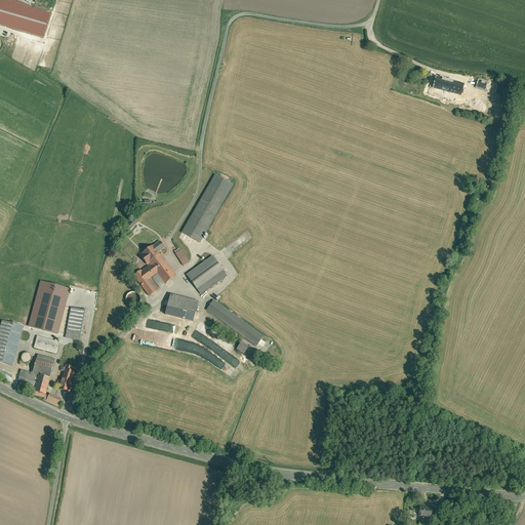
[(2,0),(1,0),(0,4),(0,26),(43,39),(50,14),(27,7),(2,0)]
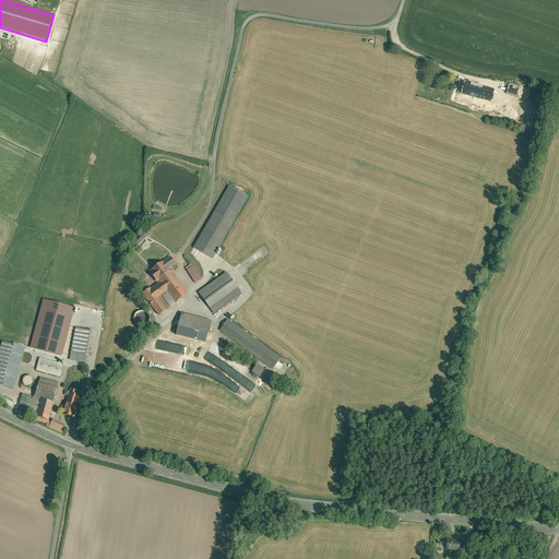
[(495,91),(467,83),(463,97),(490,104),(495,91)]
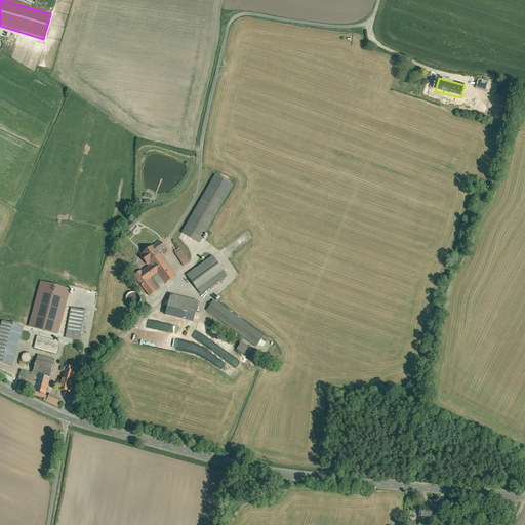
[(478,81),(476,88),(486,91),(488,84),(478,81)]
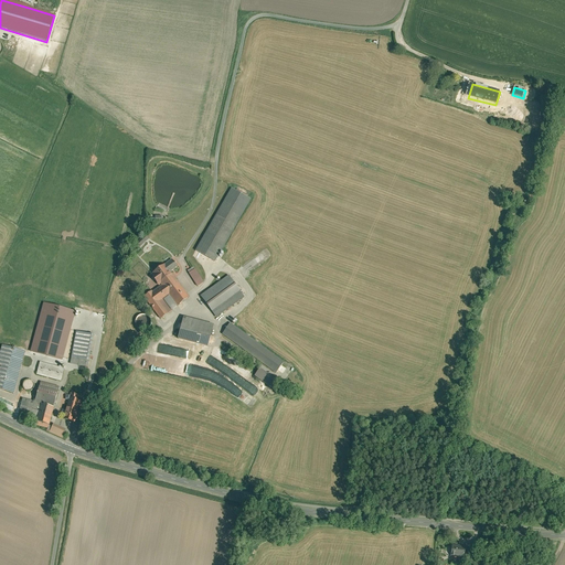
[(224,248),(252,200),(232,189),(195,252),(215,263),(224,248)]
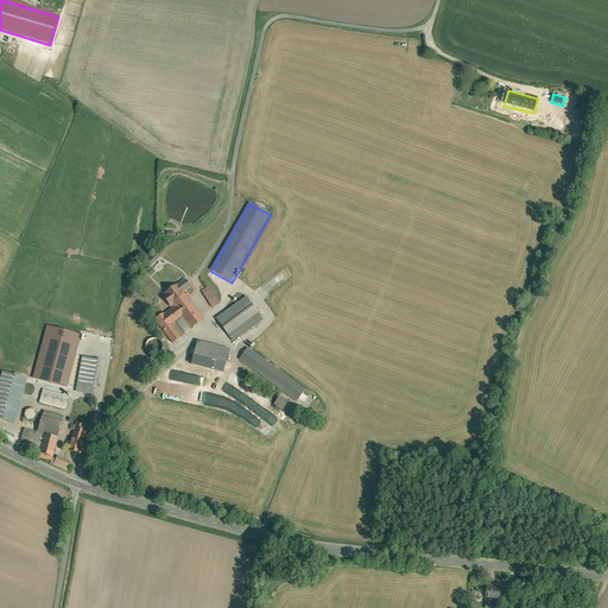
[(153,266),(160,258),(157,254),(149,263),(153,266)]
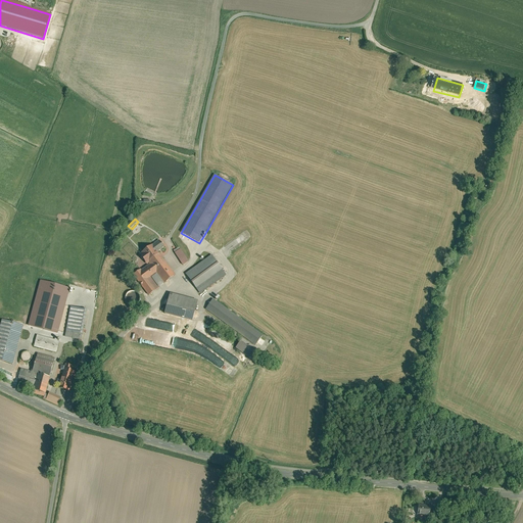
[(165,247),(159,240),(139,255),(147,266),(134,276),(144,290),(149,296),(177,276),(162,257),(163,256),(160,253),(159,253),(158,252),(165,247)]
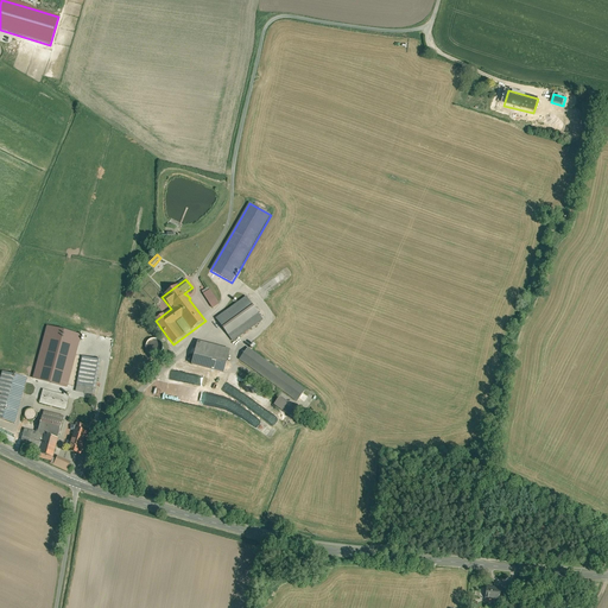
[(209,287),(202,292),(213,309),(220,304),(219,303),(209,287)]
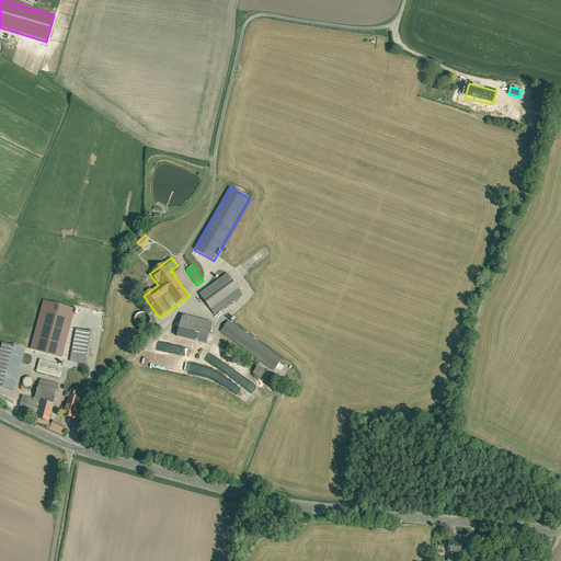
[(228,274),(199,294),(216,316),(243,295),(228,274)]
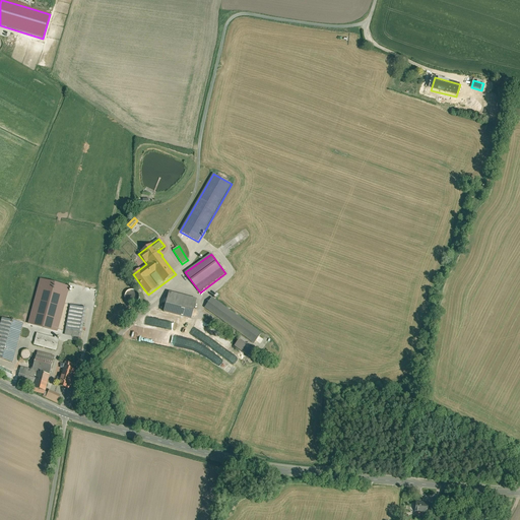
[(28,324),(58,332),(71,286),(41,278),(28,322),(28,324)]
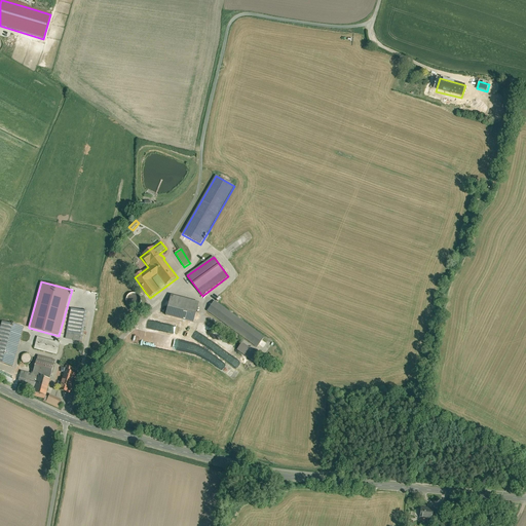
[(141,297),(139,295),(137,294),(134,293),(130,294),(128,296),(127,298),(126,301),(127,303),(127,304),(129,306),(132,307),(135,308),(137,307),(139,305),(141,303),(141,300),(141,297)]
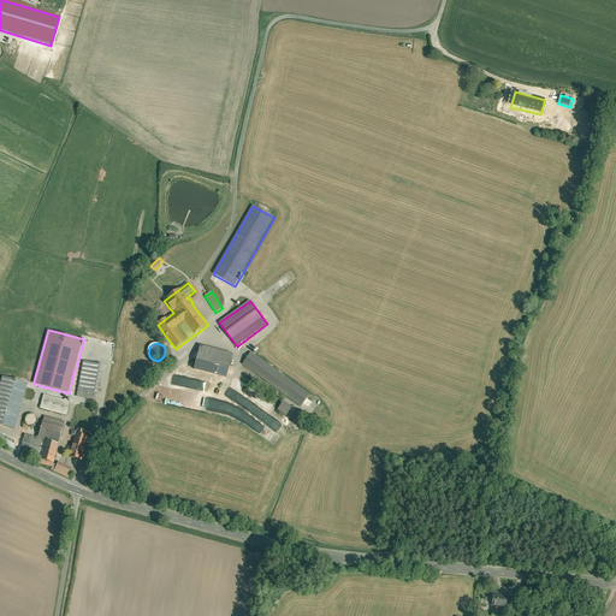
[(201,347),(195,372),(227,380),(234,355),(201,347)]
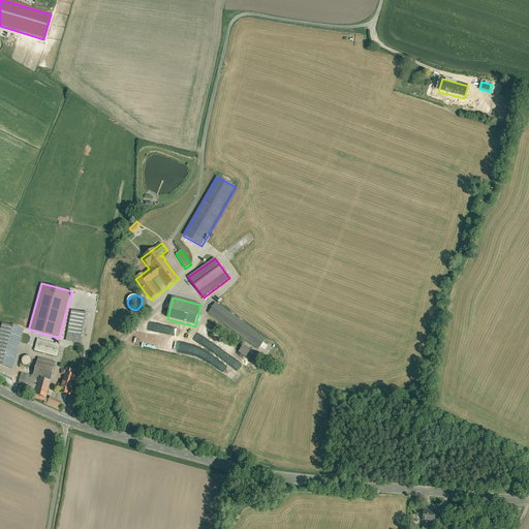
[(267,340),(217,302),(208,314),(257,351),(267,340)]
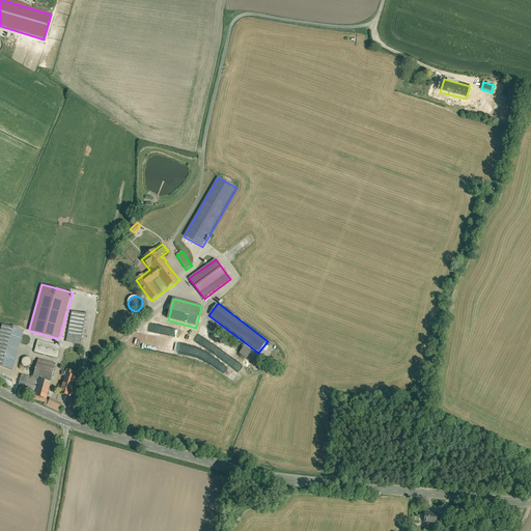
[(89,315),(73,312),(66,342),(83,346),(89,315)]
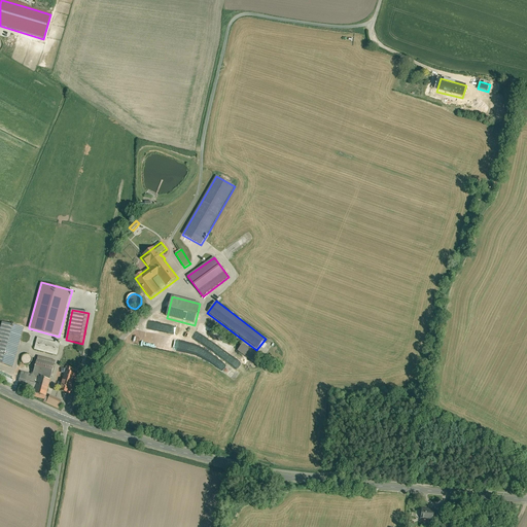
[(0,362),(13,366),(24,327),(2,322),(0,330),(0,362)]
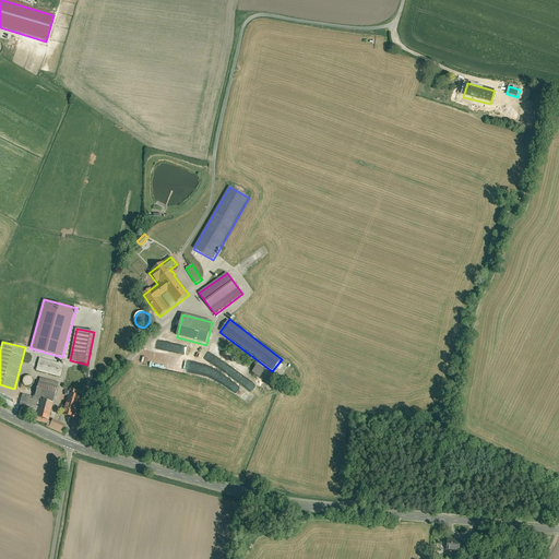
[(66,360),(42,354),(37,370),(61,377),(66,360)]
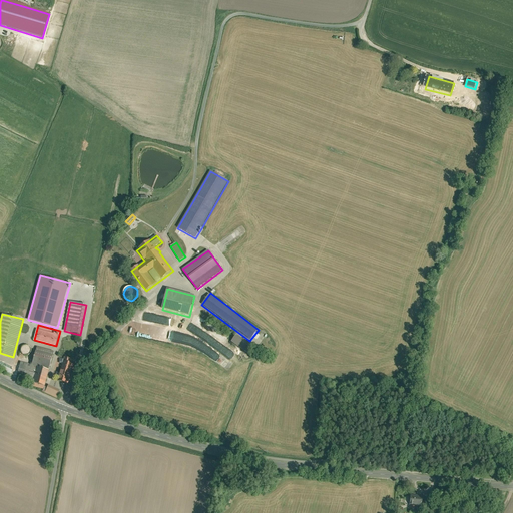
[(253,347),(236,334),(230,342),(247,355),(253,347)]
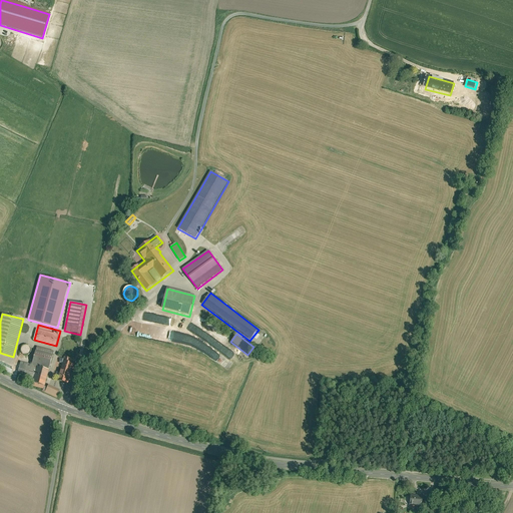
[(31,348),(30,346),(28,345),(26,345),(24,345),(22,347),(21,348),(21,350),(22,352),(23,354),(24,355),(27,355),(28,355),(30,354),(31,352),(31,350),(31,348)]
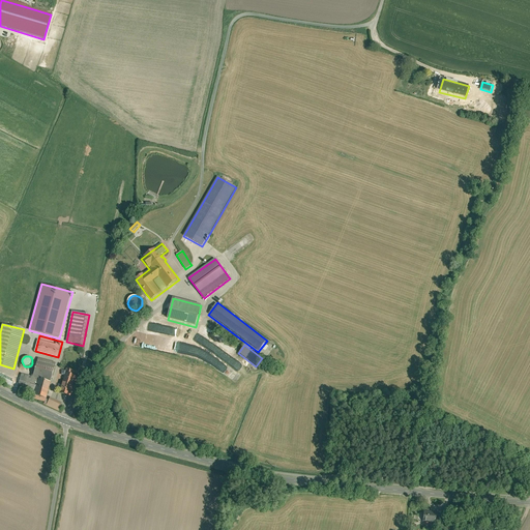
[(47,400),(57,362),(38,358),(33,377),(22,374),(18,389),(34,393),(33,395),(47,400)]
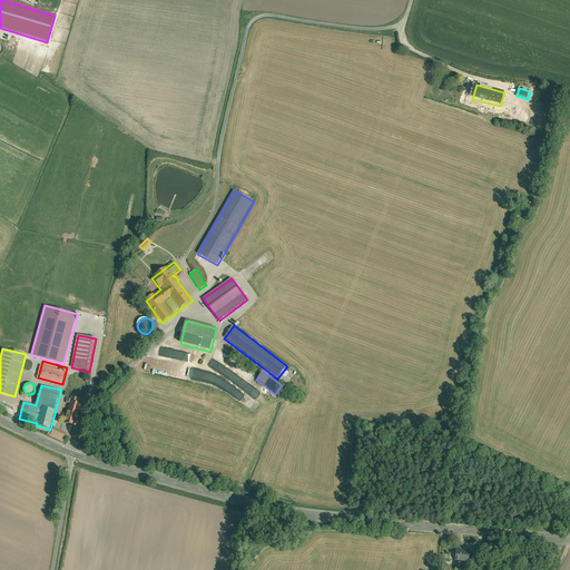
[(76,426),(82,404),(70,401),(64,423),(76,426)]
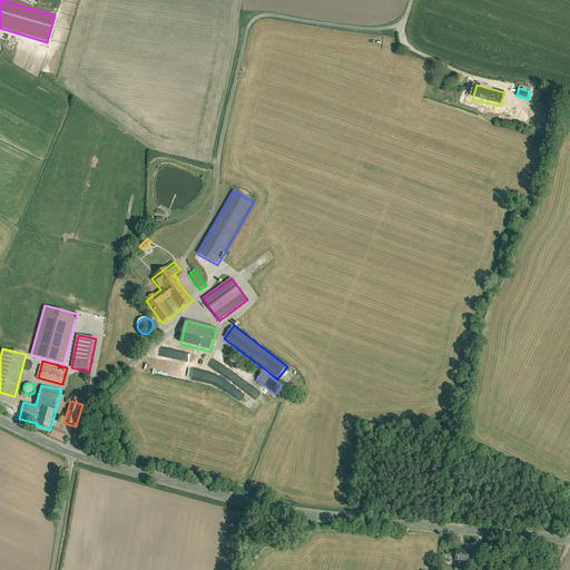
[(15,412),(0,404),(0,410),(12,416),(15,412)]
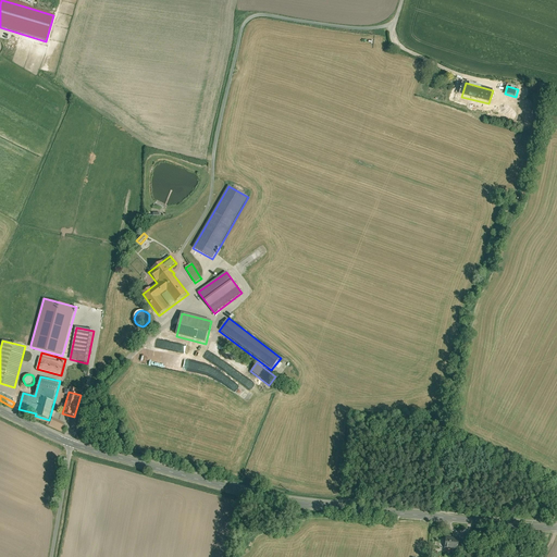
[(65,423),(52,418),(49,426),(62,432),(65,423)]
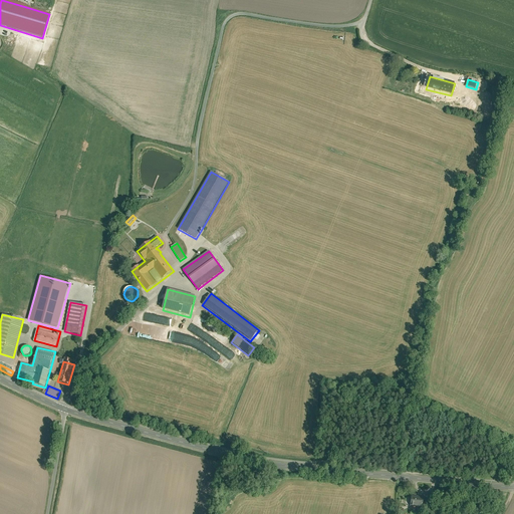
[(424,497),(409,495),(408,507),(423,509),(423,508),(424,499),(424,497)]
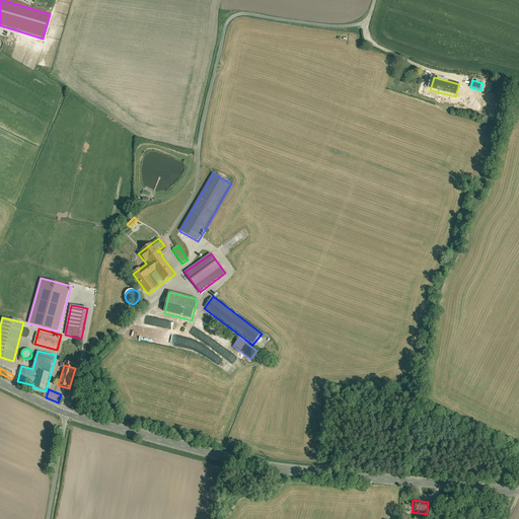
[(435,504),(428,504),(427,513),(434,513),(435,504)]
